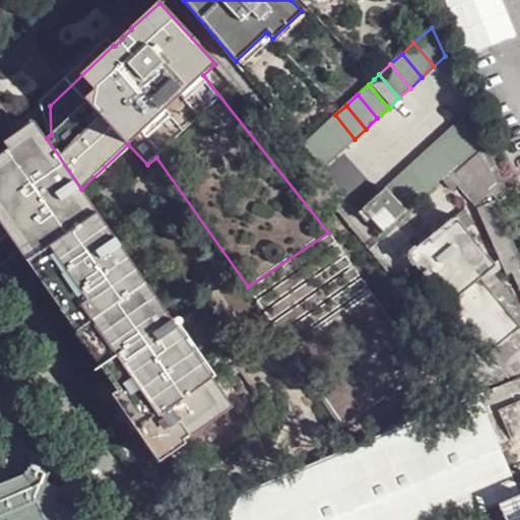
[(469,112),(453,126),(471,150),(482,141),(469,112)]
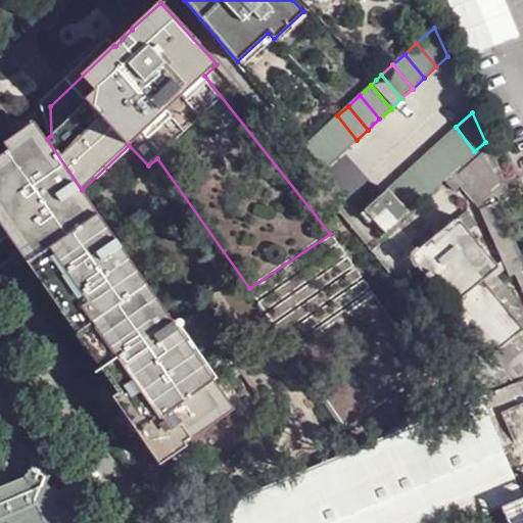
[(326,127),(346,150),(357,140),(337,115),(326,127)]
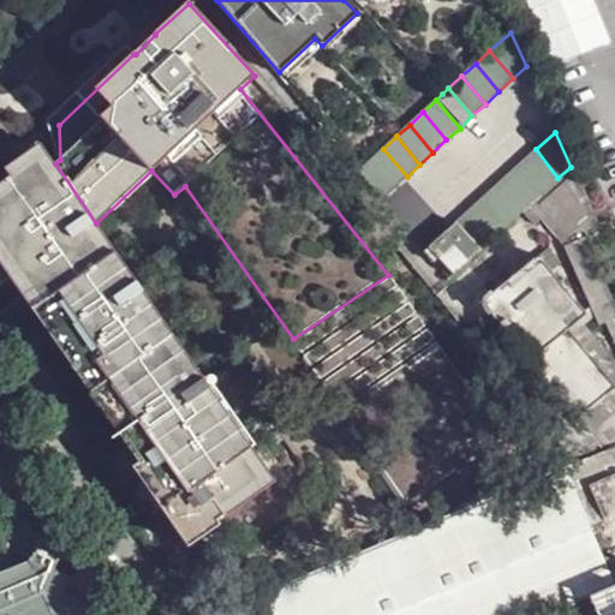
[(0,185),(47,154),(41,145),(0,172),(0,185)]
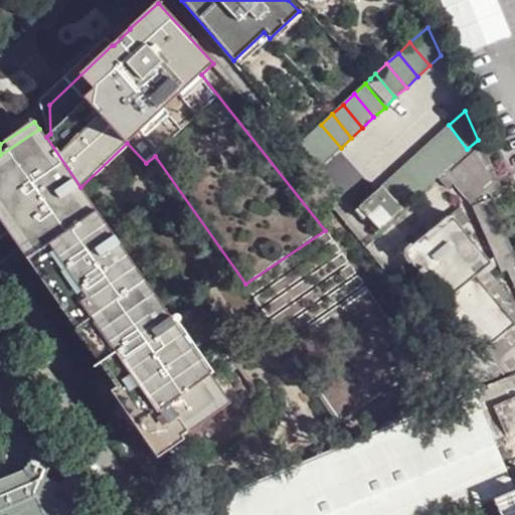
[(310,134),(330,158),(341,148),(321,125),(310,134)]
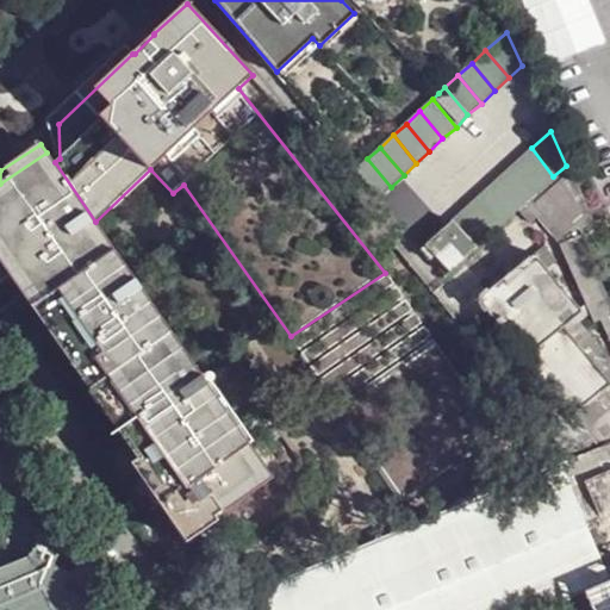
[(531,148),(518,161),(541,188),(553,176),(531,148)]
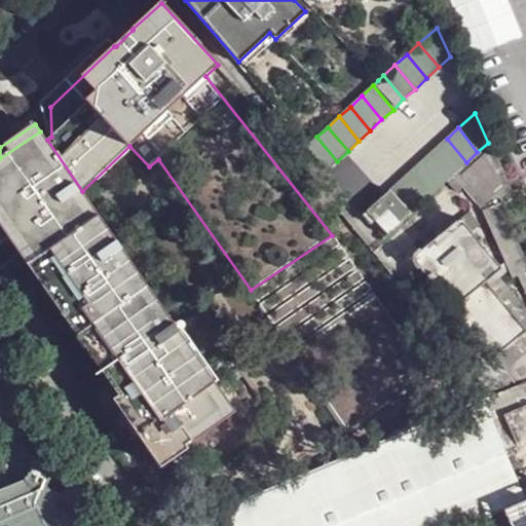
[(47,140),(40,132),(0,158),(0,245),(9,238),(16,233),(127,391),(122,395),(164,456),(184,442),(186,445),(191,442),(192,443),(234,413),(82,191),(47,140)]
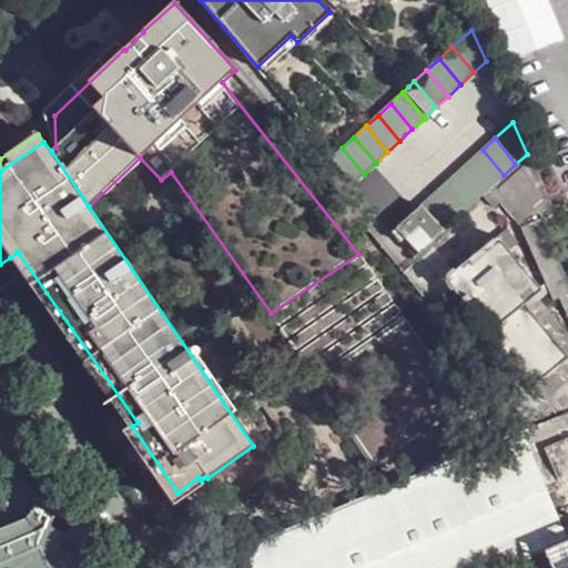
[(332,158),(353,183),(364,174),(342,148),(332,158)]
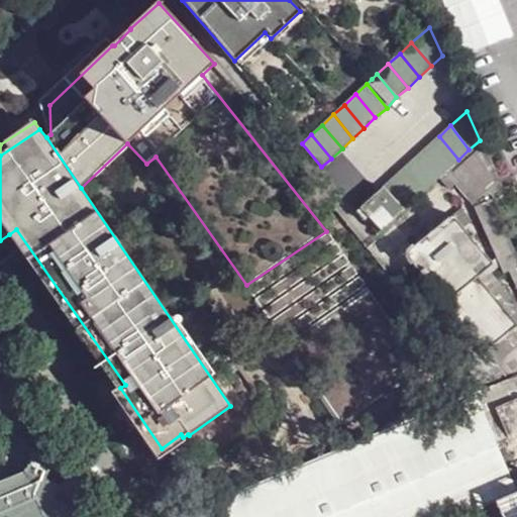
[(439,136),(428,145),(447,170),(449,169),(458,160),(439,136)]
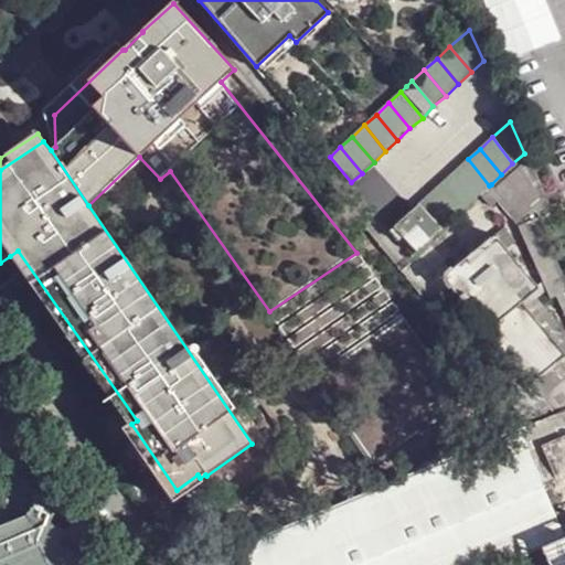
[(501,174),(491,184),(494,188),(523,162),(541,204),(523,220),(526,226),(537,221),(540,221),(550,209),(524,153),(512,163),(501,174)]
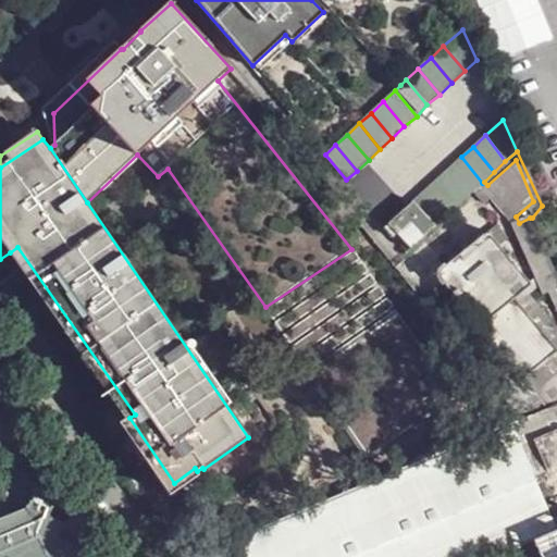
[(461,157),(449,169),(470,194),(482,183),(461,157)]
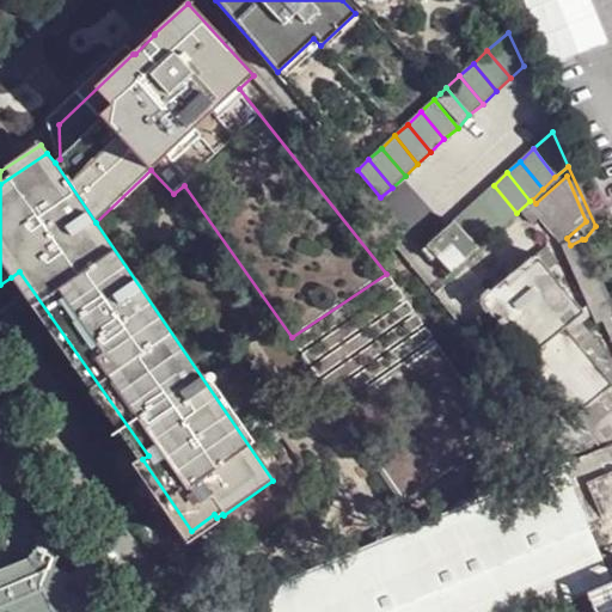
[(567,176),(536,203),(567,238),(586,221),(567,176)]
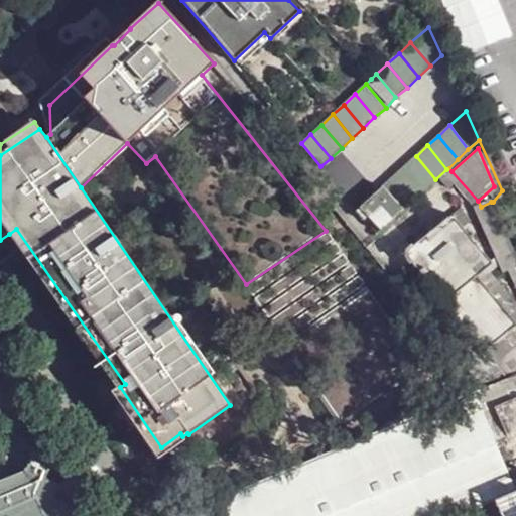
[(416,156),(404,166),(425,189),(435,179),(416,156)]
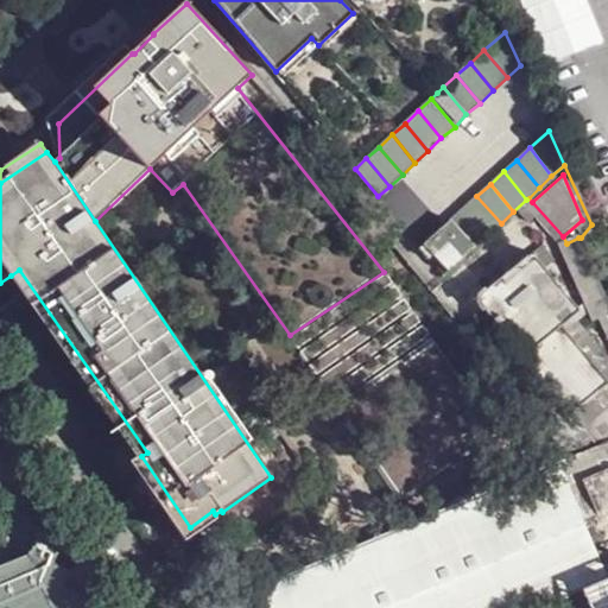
[(464,208),(488,234),(501,223),(476,196),(464,208)]
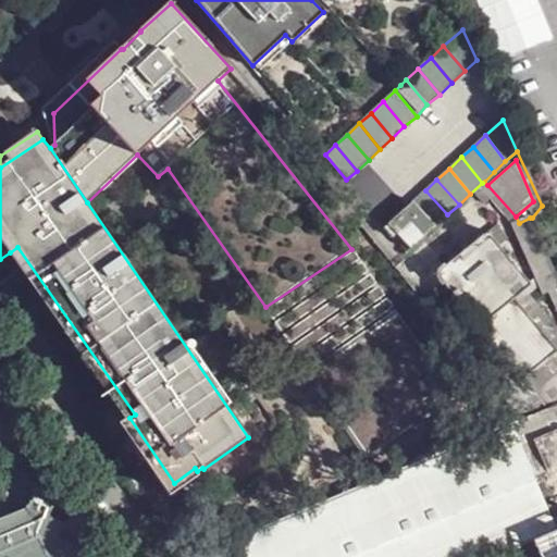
[(413,201),(434,225),(447,214),(425,190),(413,201)]
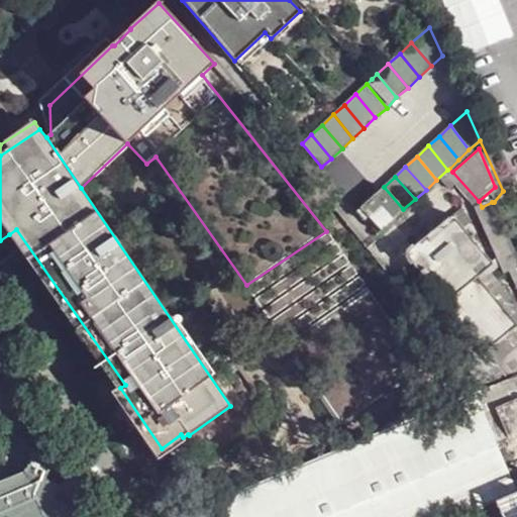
[(373,197),(392,220),(403,209),(384,187),(373,197)]
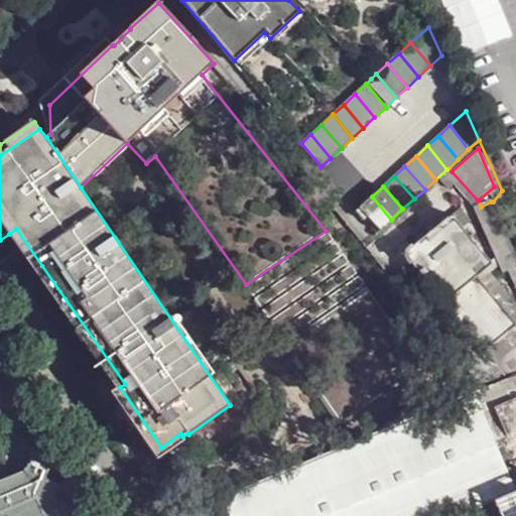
[(389,222),(391,220),(372,197),(361,208),(380,230),(381,229),(389,222)]
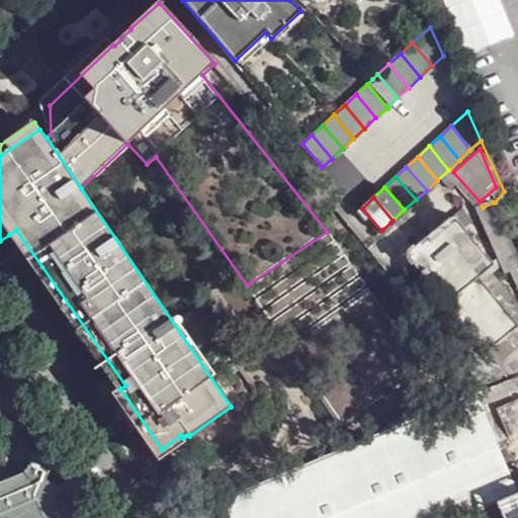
[(517,256),(493,202),(483,207),(479,208),(509,274),(514,272),(517,281),(517,256)]
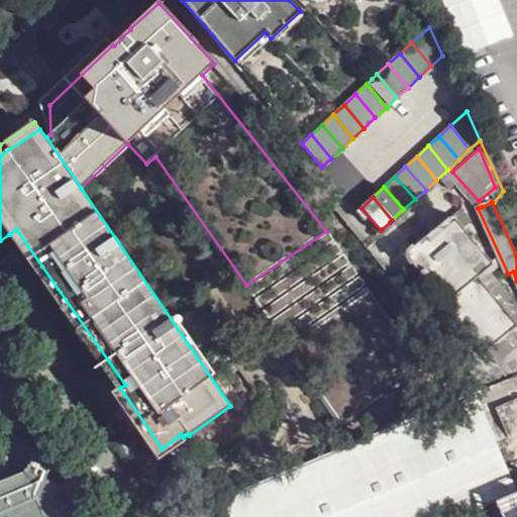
[(381,230),(362,208),(358,210),(378,232),(381,230)]
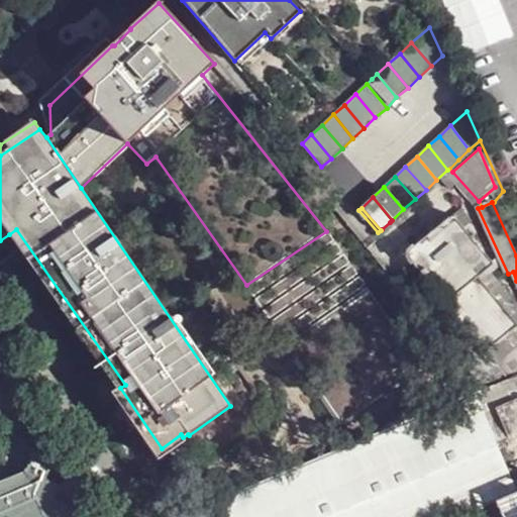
[(488,350),(516,324),(516,323),(477,276),(493,262),(473,238),(461,226),(452,214),(414,246),(413,246),(412,245),(407,249),(406,259),(410,264),(412,262),(488,350)]
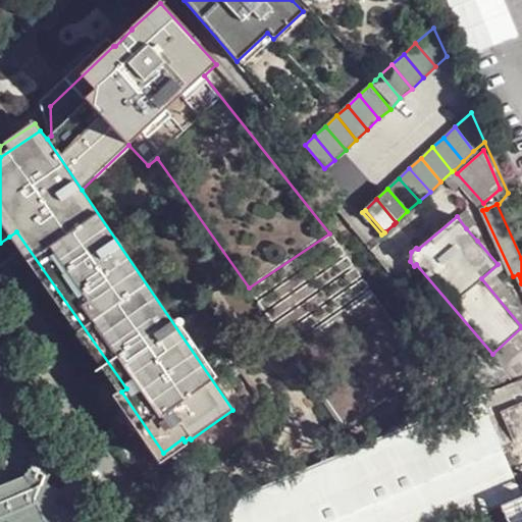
[(396,226),(394,224),(385,231),(387,233),(396,226)]
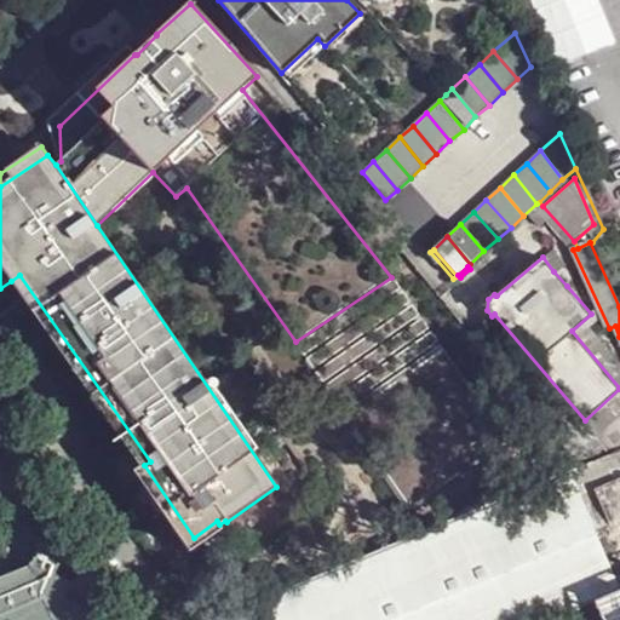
[(19,275),(11,281),(139,466),(133,471),(190,554),(224,530),(219,524),(217,521),(194,538),(144,465),(150,461),(19,275)]
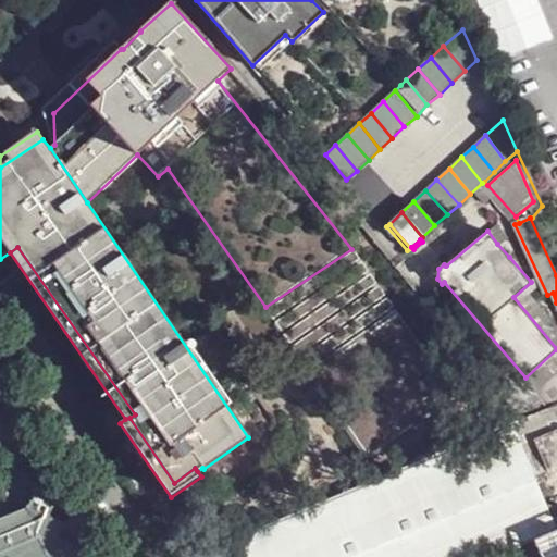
[(355,252),(269,311),(275,320),(360,261),(355,252)]
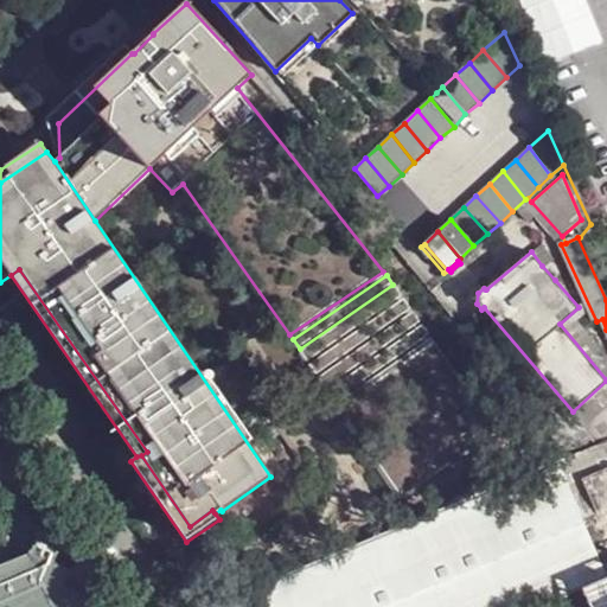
[(396,288),(302,352),(308,362),(402,296),(396,288)]
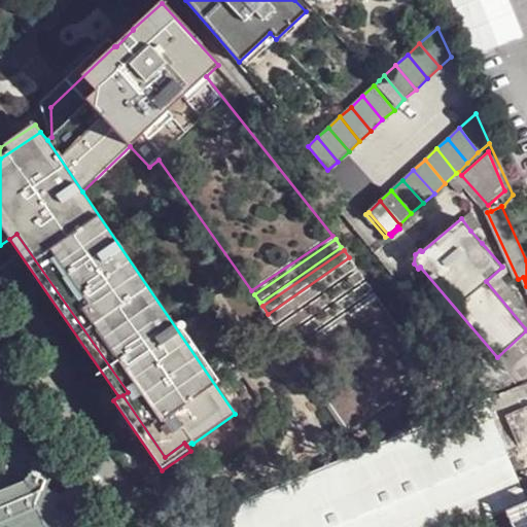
[(352,262),(271,318),(276,325),(357,270),(352,262)]
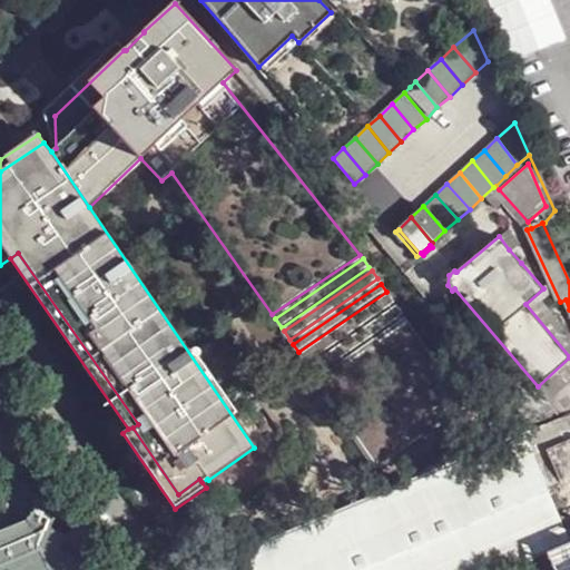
[(389,295),(301,356),(307,364),(394,304),(389,295)]
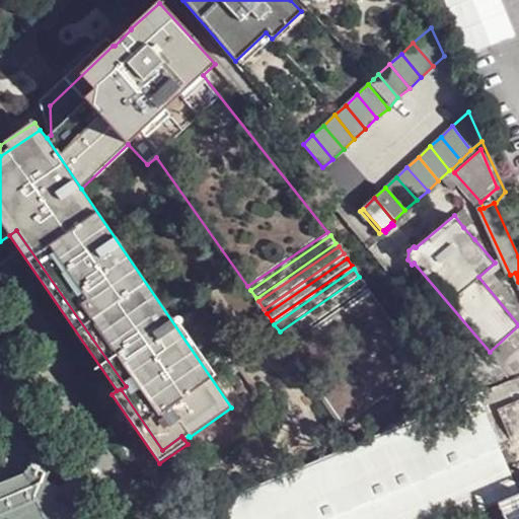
[(362,280),(282,336),(287,343),(367,288),(362,280)]
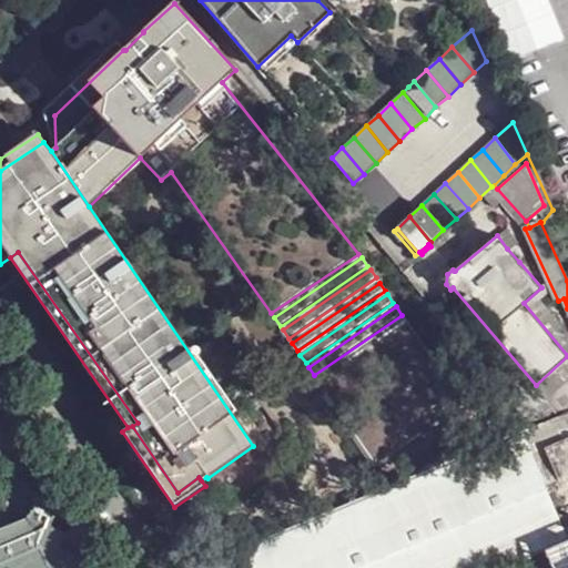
[(404,318),(317,379),(377,467),(465,405),(404,318)]
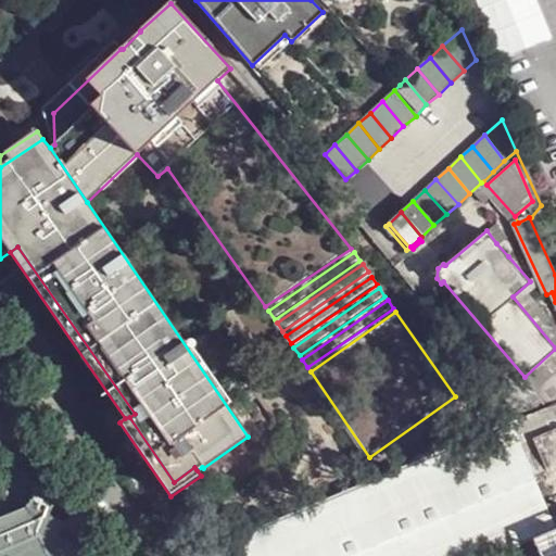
[(525,419),(551,407),(536,391),(530,396),(480,338),(466,349),(525,419)]
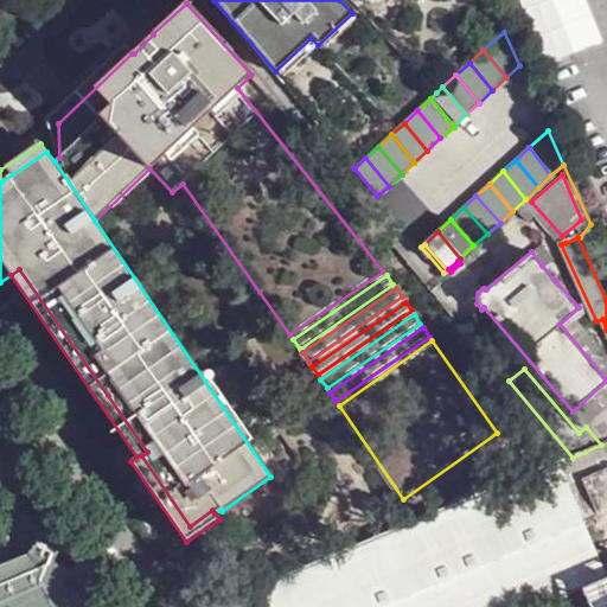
[(585,425),(606,404),(606,381),(573,411),(585,425)]
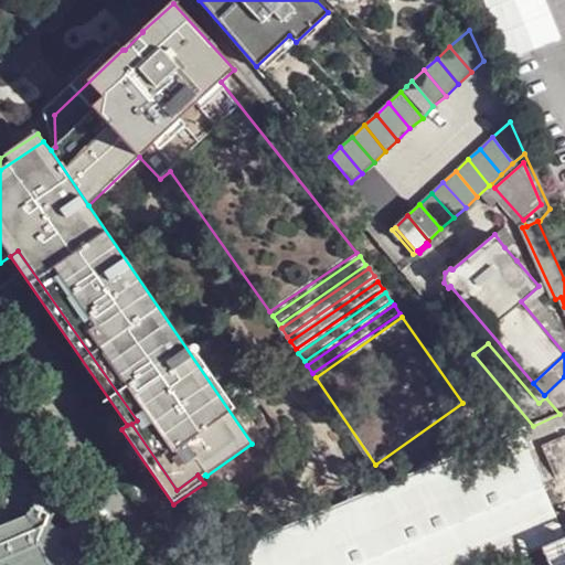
[(560,414),(564,412),(564,376),(544,395),(545,397),(560,414)]
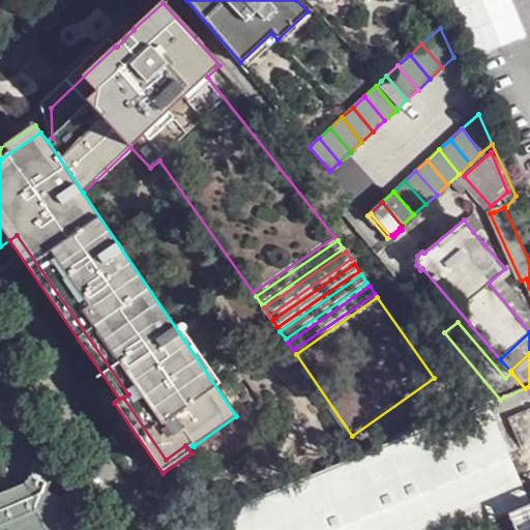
[(489,403),(184,529),(471,529),(488,524),(529,506),(489,403)]
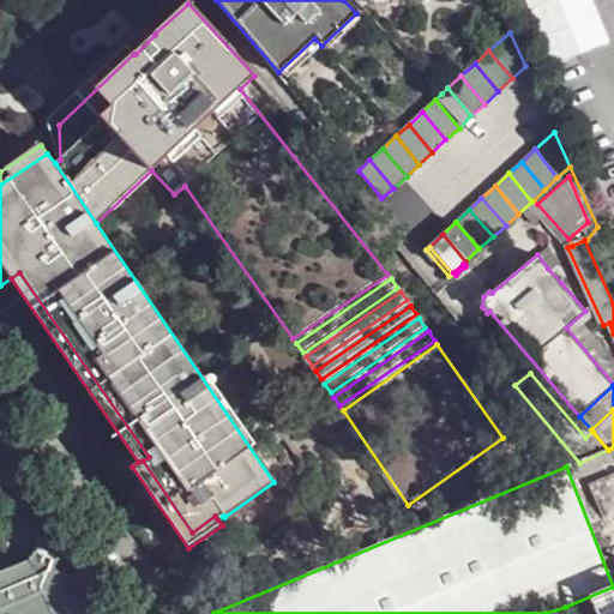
[(0,613),(120,613),(94,569),(70,577),(55,572),(54,566),(60,549),(40,539),(31,560),(0,572),(0,613)]
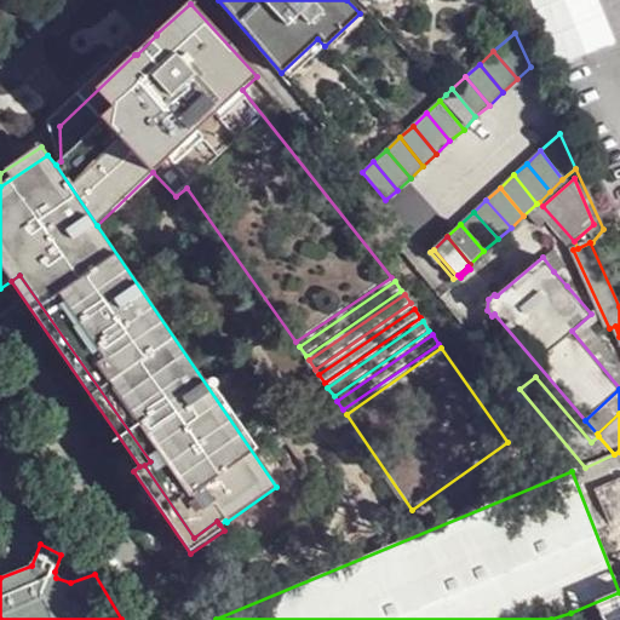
[(570,613),(573,619),(619,619),(619,591),(619,592),(570,613)]
